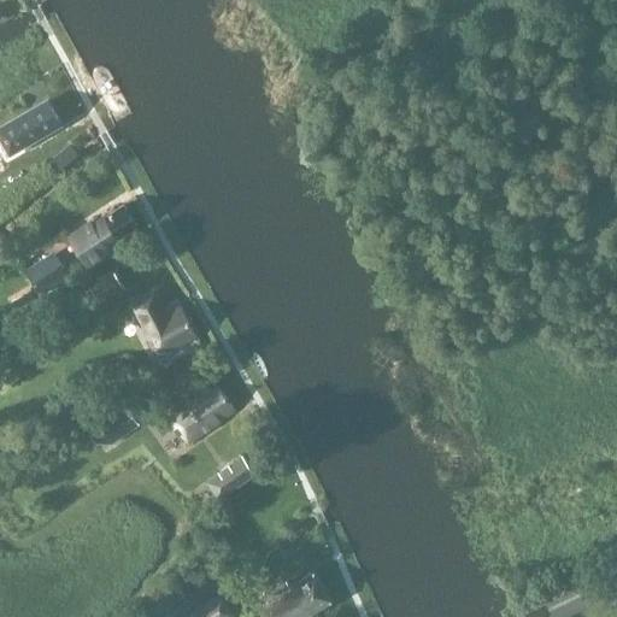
[(0,128),(0,140),(7,153),(59,124),(47,101),(0,128)]
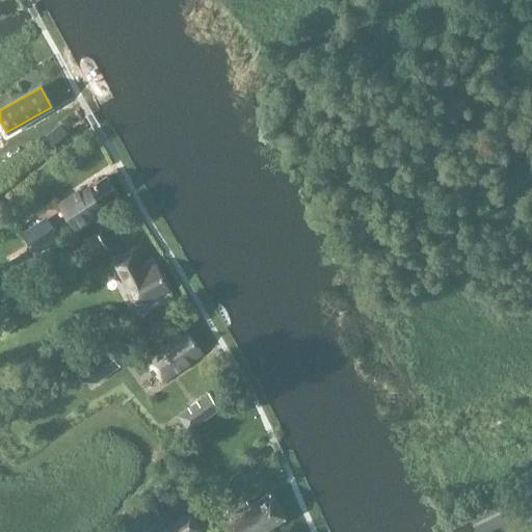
[(117,195),(105,179),(61,209),(77,230),(95,217),(92,214),(117,195)]
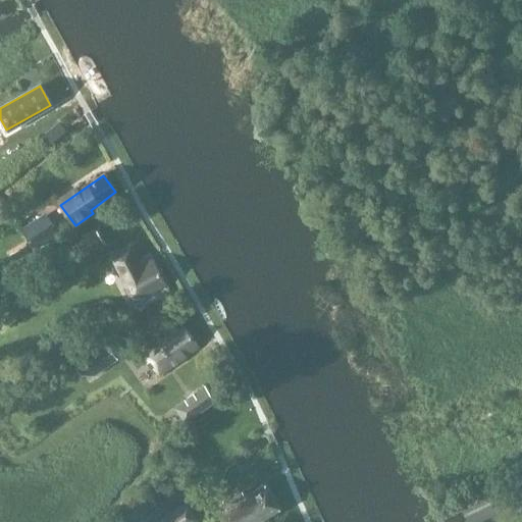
[(45,213),(18,230),(34,253),(60,236),(45,213)]
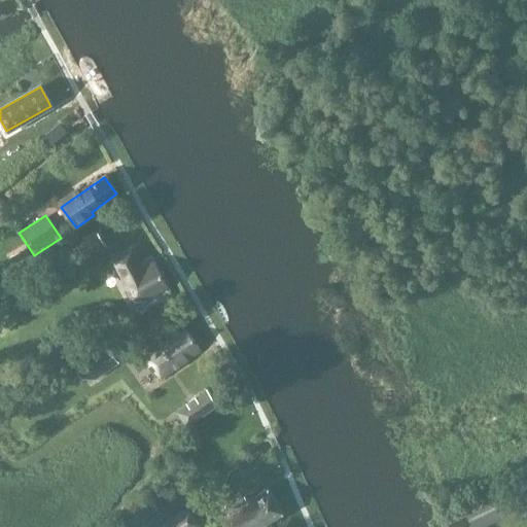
[(75,246),(83,260),(105,247),(97,234),(75,246)]
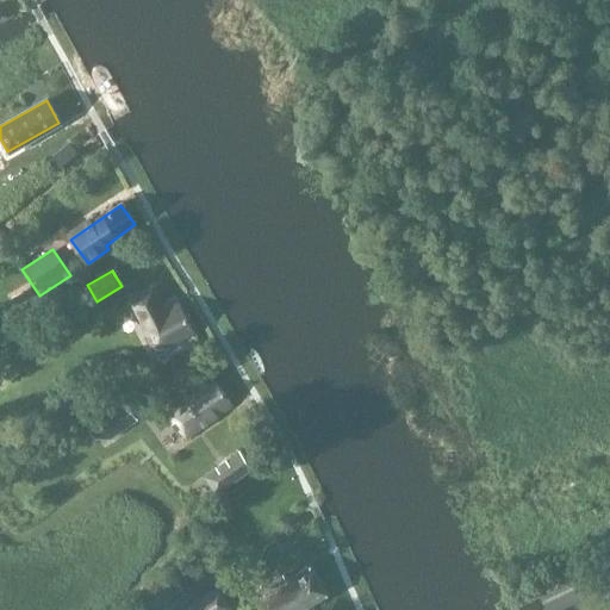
[(128,303),(154,350),(192,330),(181,309),(166,317),(151,290),(128,303)]
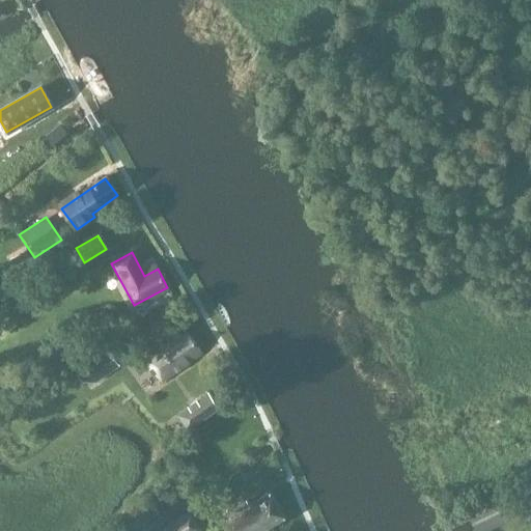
[(186,332),(147,360),(162,381),(201,353),(186,332)]
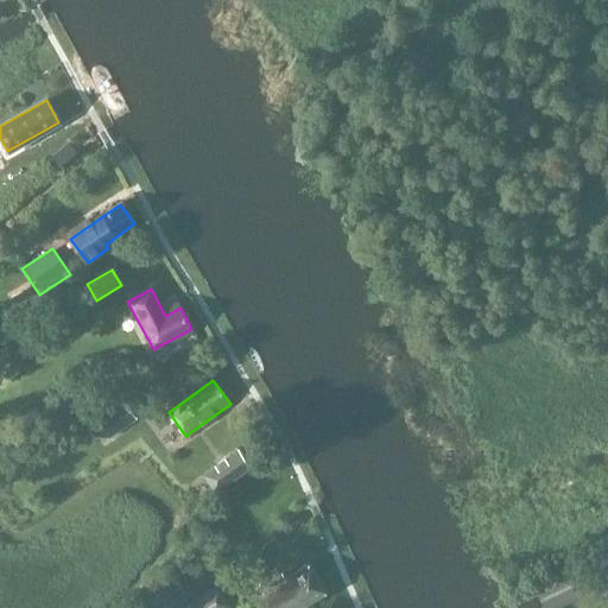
[(109,438),(135,419),(122,400),(86,426),(93,436),(109,438)]
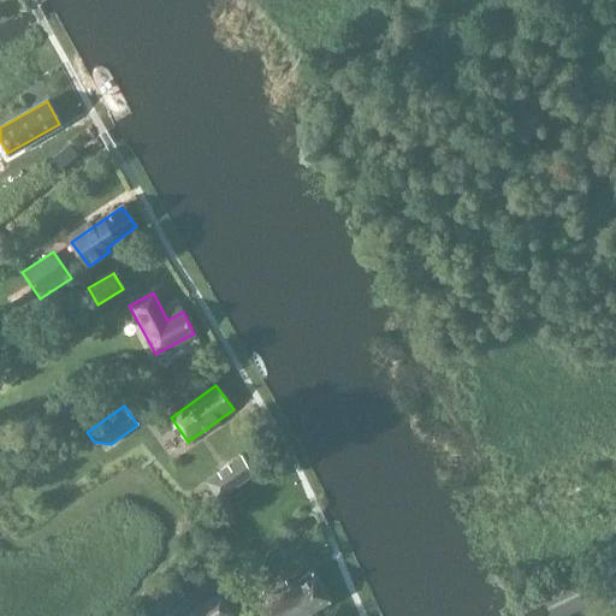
[(240,456),(203,481),(217,499),(253,474),(240,456)]
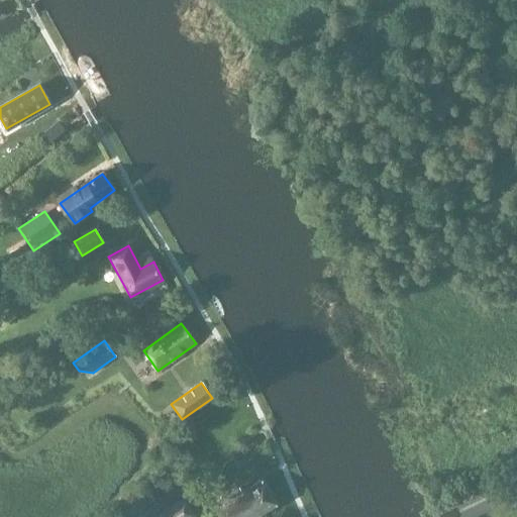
[(256,516),(255,515),(276,503),(261,479),(240,492),(238,487),(212,504),(220,516),(256,516)]
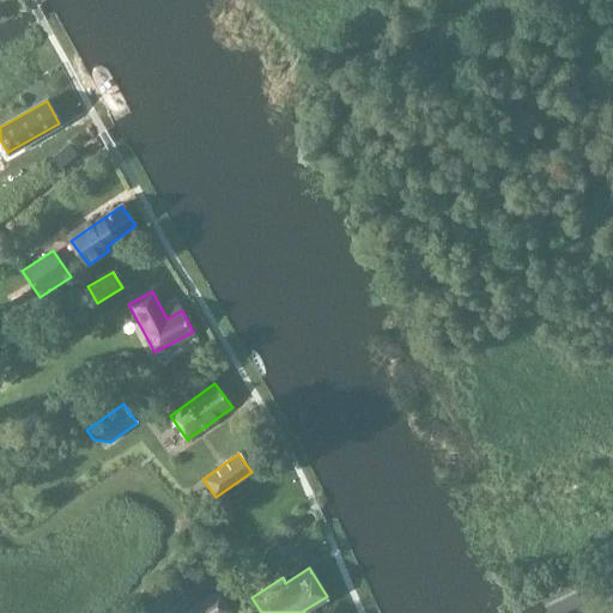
[(229,612),(231,612),(218,590),(182,612),(229,612)]
